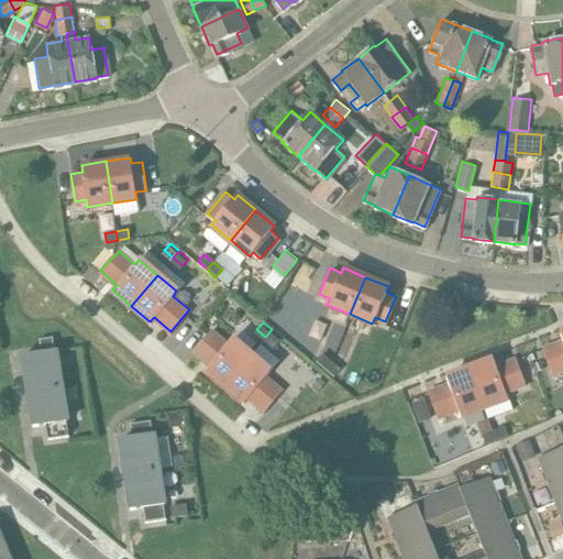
[(228,343),(211,329),(192,351),(210,365),(207,369),(225,384),(250,354),(232,339),(228,343)]
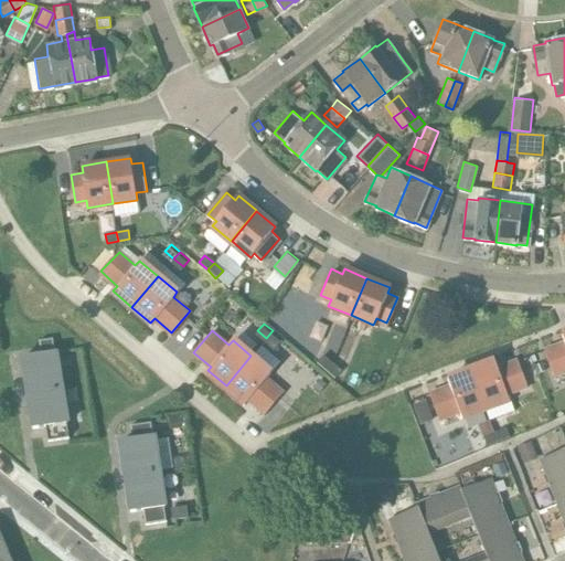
[(281,338),(273,330),(266,338),(275,346),(281,338)]
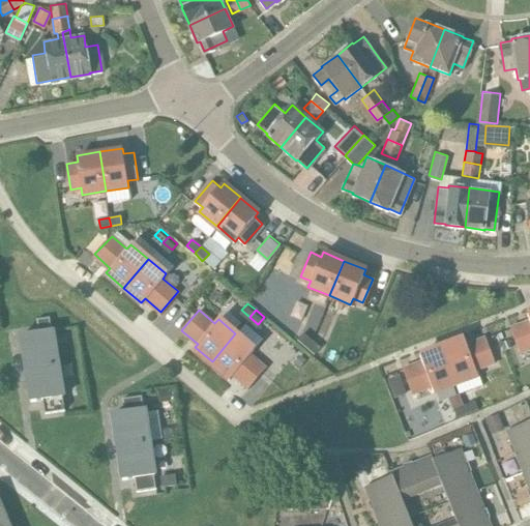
[(529,318),(510,326),(520,351),(529,346),(529,313),(528,314),(529,317),(529,318)]
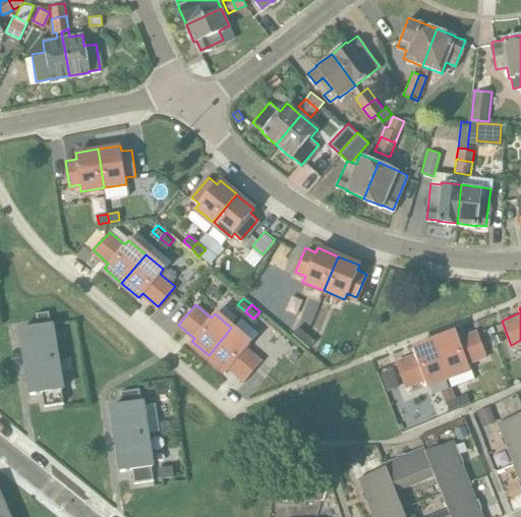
[(38,326),(19,328),(24,356),(24,360),(57,354),(52,323),(51,323),(49,309),(36,311),(37,317),(38,324),(38,326)]
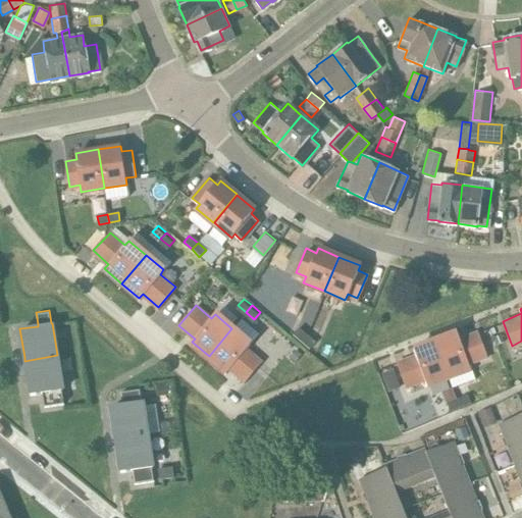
[(249,344),(231,328),(209,356),(225,371),(229,367),(245,380),(261,361),(245,348),(249,344)]
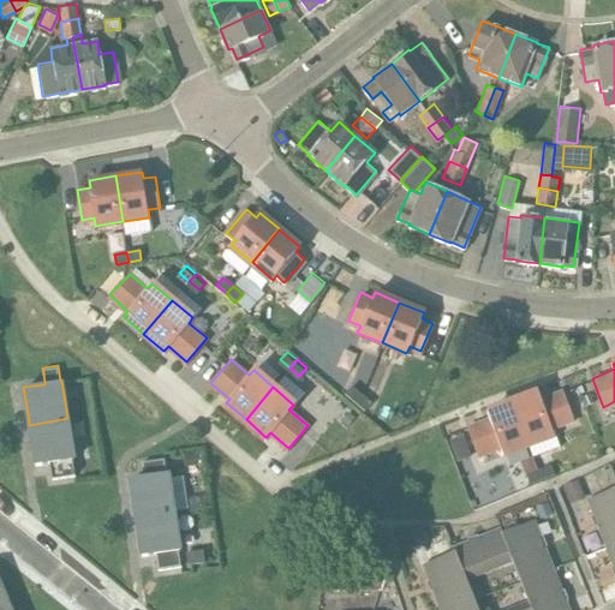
[(360,395),(351,387),(344,394),(354,402),(360,395)]
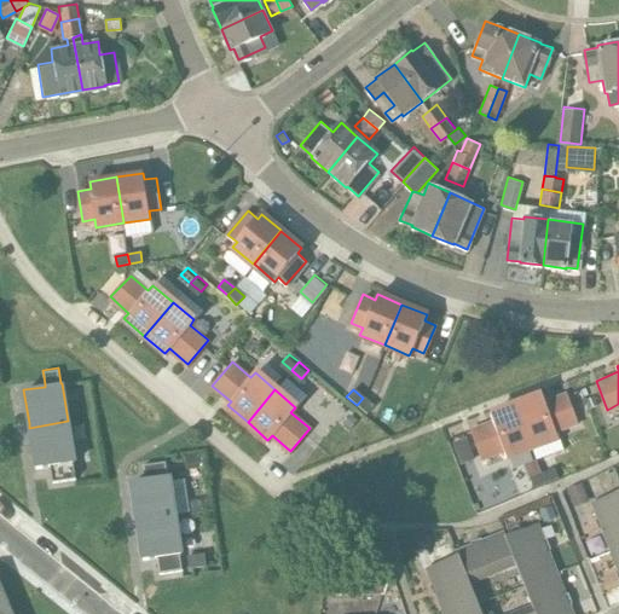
[(542,395),(516,405),(532,445),(557,435),(555,430),(578,421),(567,392),(543,400),(542,395)]
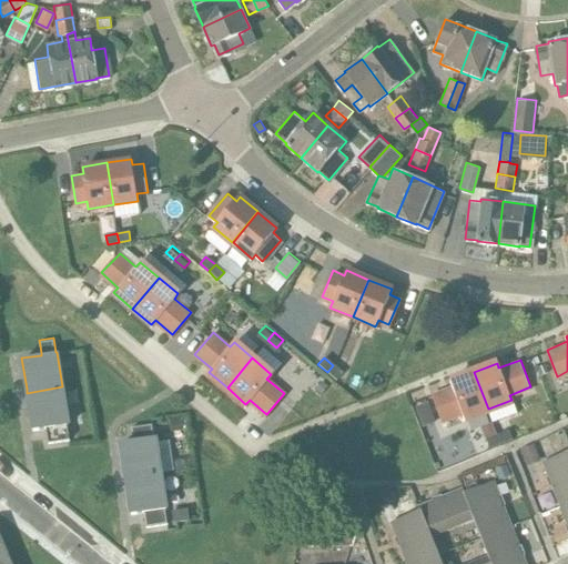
[(342,373),(333,365),(327,372),(336,380),(342,373)]
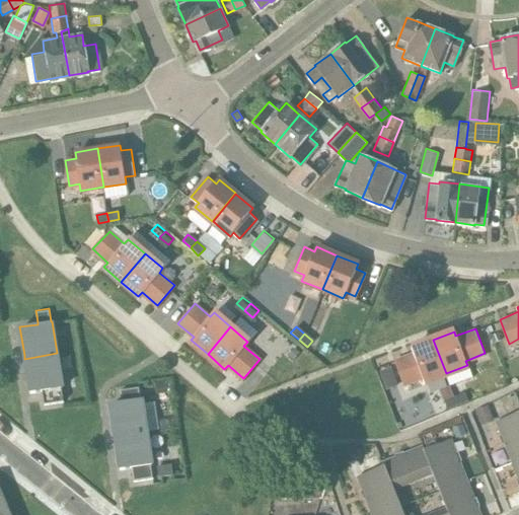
[(433,340),(413,348),(414,352),(394,360),(403,383),(424,375),(426,381),(446,373),(433,340)]
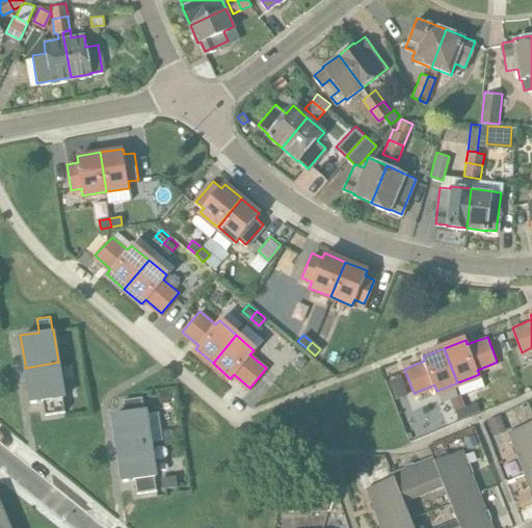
[(301,366),(308,359),(301,353),(296,361),(301,366)]
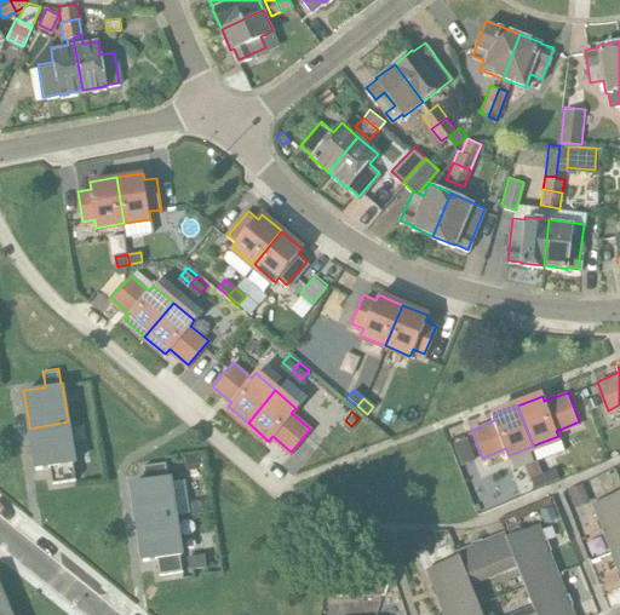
[(74,459),(68,421),(29,429),(35,465),(50,464),(52,480),(75,476),(73,460),(74,459)]
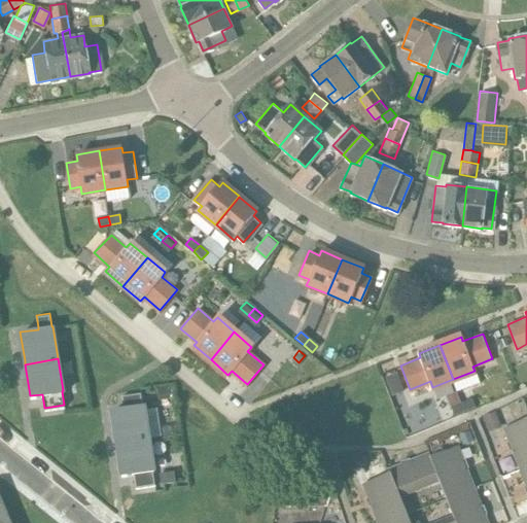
[(403,389),(396,370),(385,374),(392,393),(403,389)]
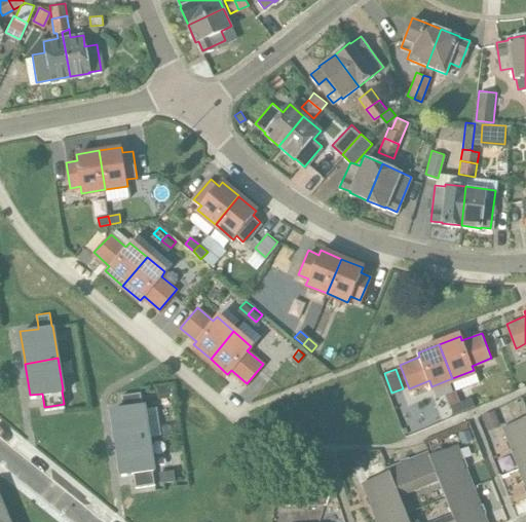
[(170,394),(167,382),(157,384),(159,396),(170,394)]
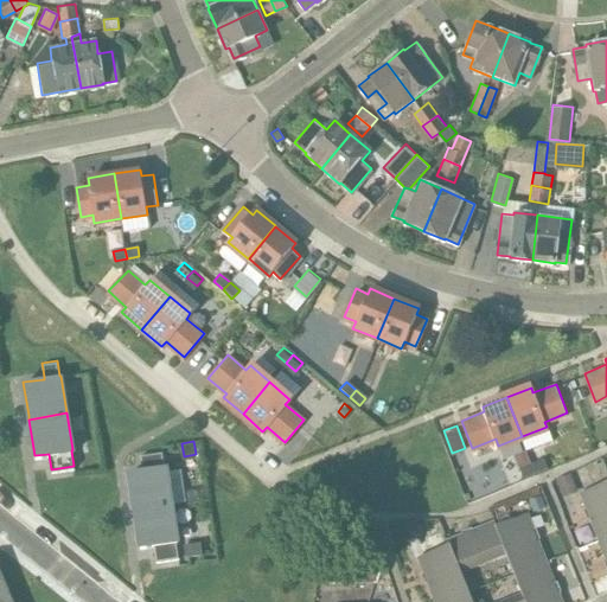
[(128,473),(134,511),(172,505),(166,466),(165,467),(163,450),(140,454),(142,471),(128,473)]
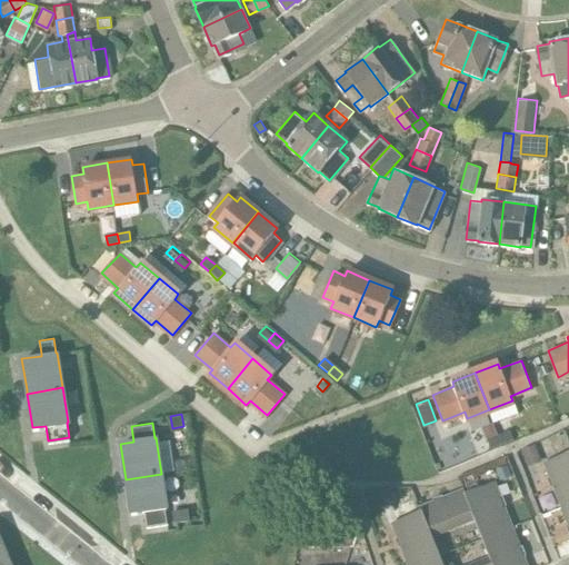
[(509,428),(498,433),(502,443),(513,437),(509,428)]
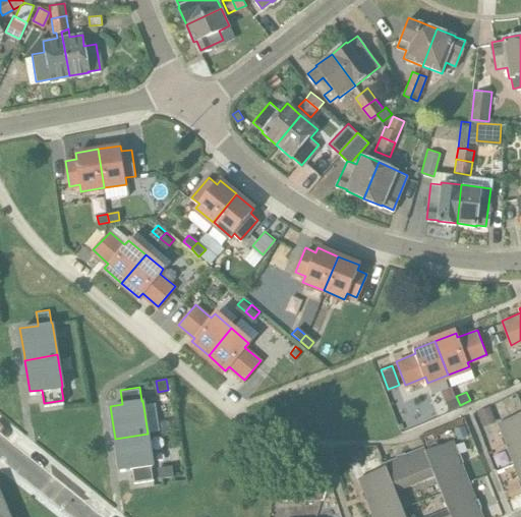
[(456,396),(446,401),(450,409),(460,405),(456,396)]
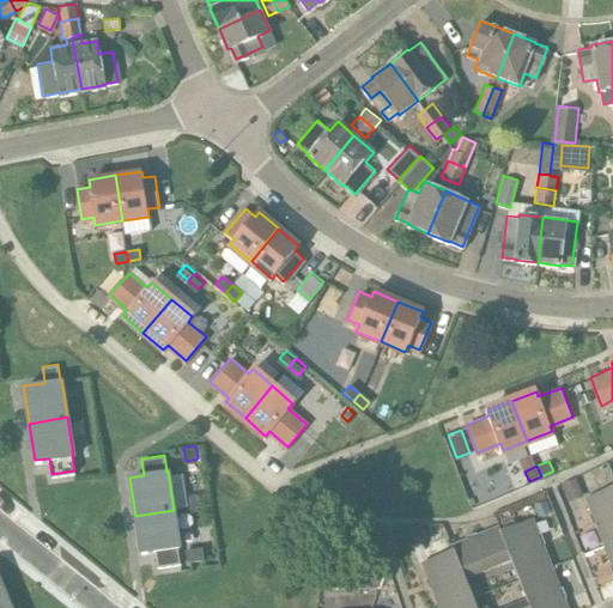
[(582,478),(568,482),(572,499),(587,494),(582,478)]
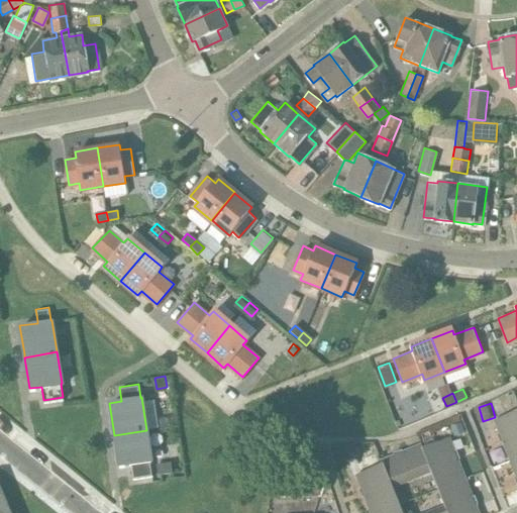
[(516,409),(495,418),(511,458),(516,455),(516,409)]
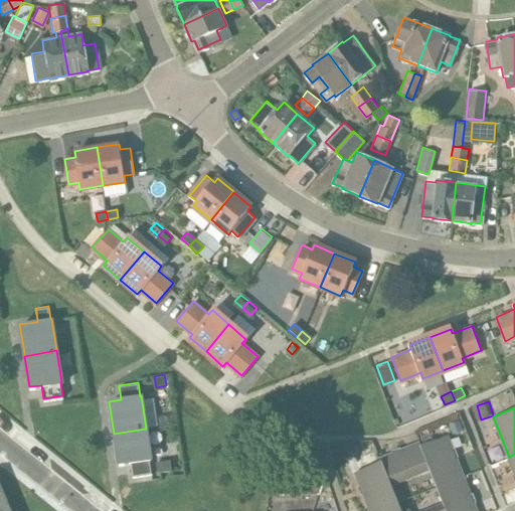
[(449,422),(453,432),(463,428),(459,418),(449,422)]
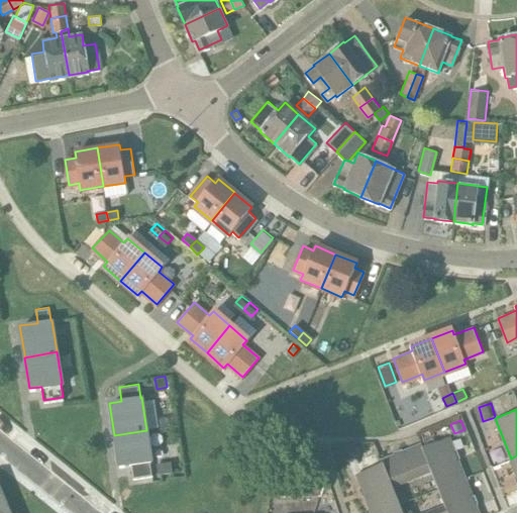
[(151,460),(146,430),(114,435),(119,466),(131,464),(133,478),(152,475),(150,460),(151,460)]
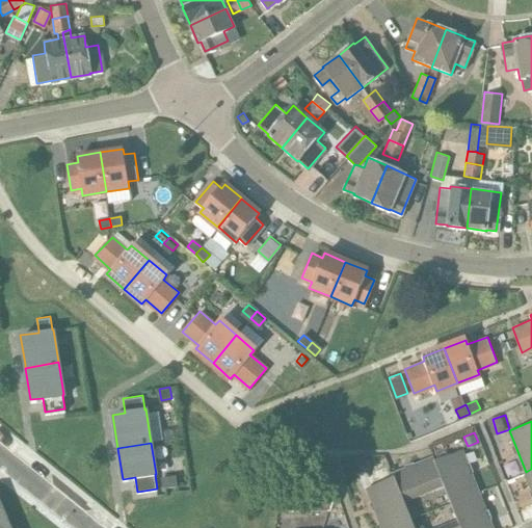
[(448,503),(480,490),(463,448),(436,459),(435,454),(429,456),(441,485),(448,503)]
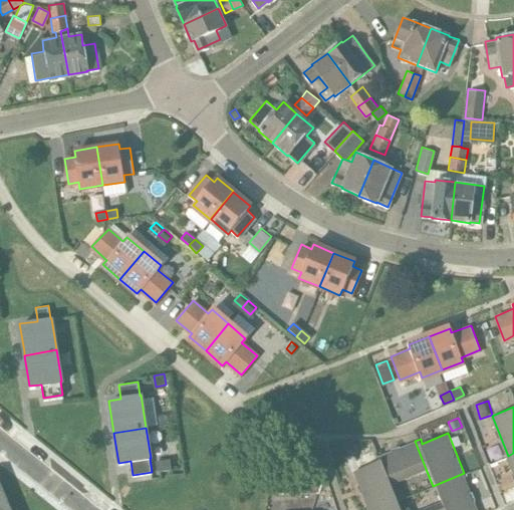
[(397,482),(426,469),(415,441),(384,453),(397,482)]
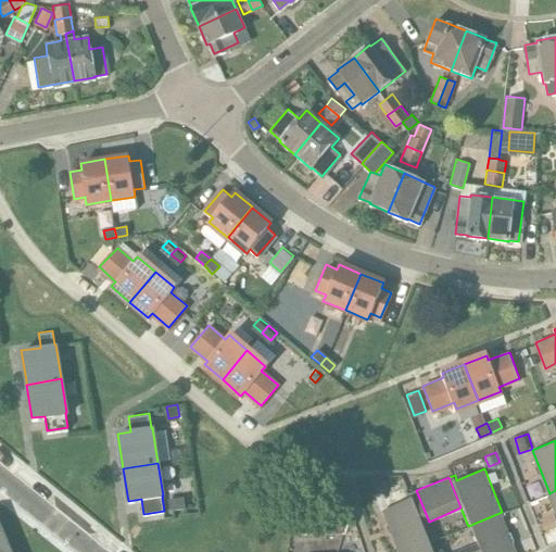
[(424,524),(429,522),(416,490),(411,492),(413,498),(384,509),(401,551),(402,551),(430,541),(424,524)]
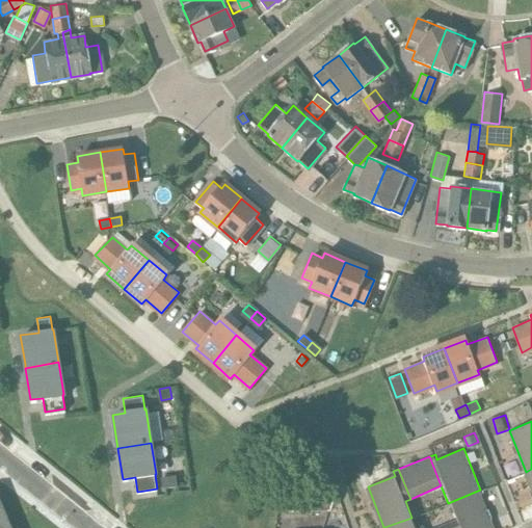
[(162,487),(177,485),(176,474),(161,476),(162,487)]
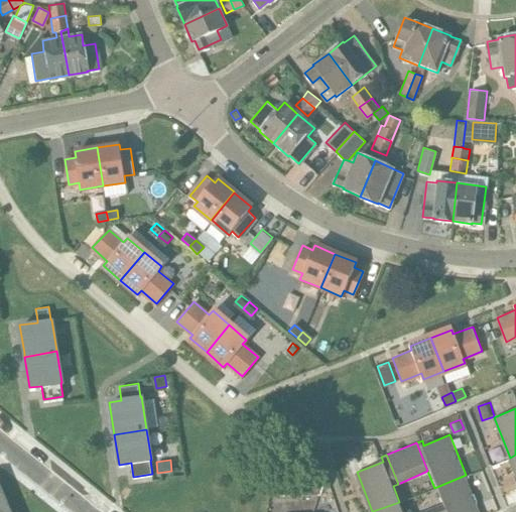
[(278,472),(278,487),(290,487),(317,487),(317,473),(278,472)]
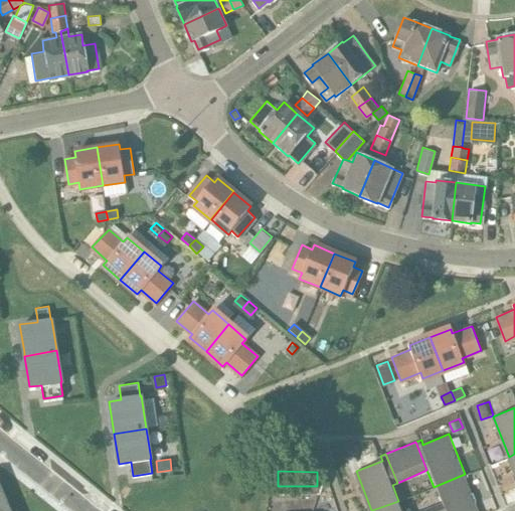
[(441,502),(444,510),(480,510),(465,474),(434,487),(438,495),(441,502)]
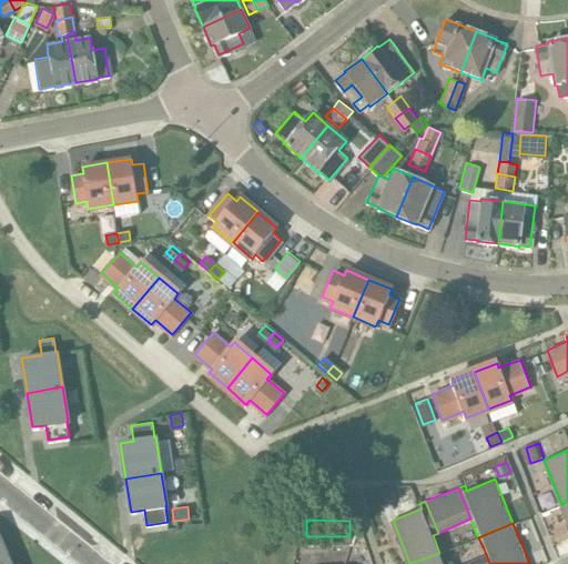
[(10,563),(6,553),(0,555),(0,563),(10,563)]
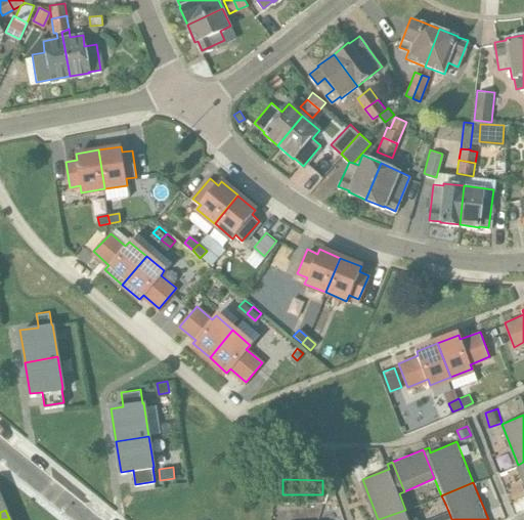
[(409,519),(405,510),(379,519),(409,519)]
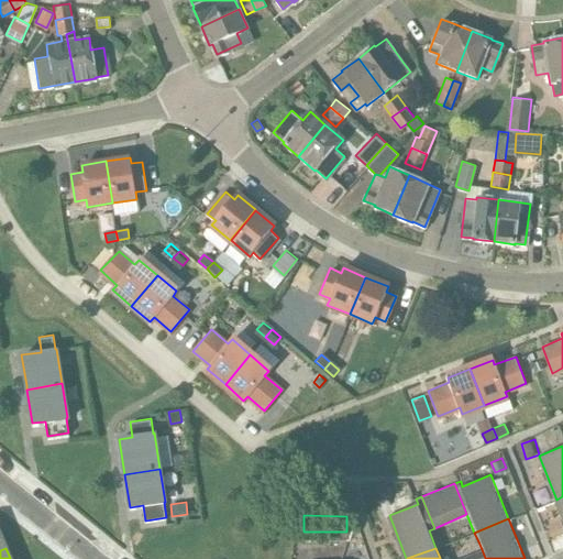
[(485,558),(482,549),(456,558),(485,558)]
